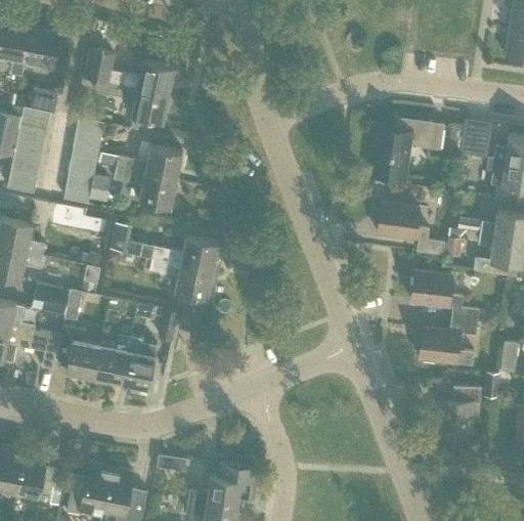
[(513,0),(509,28),(523,30),(523,0),(520,0),(513,0)]
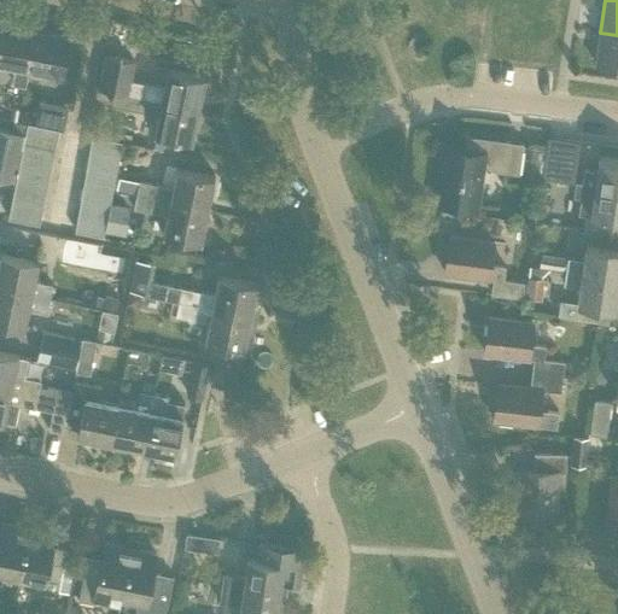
[(108,21),(106,44),(123,44),(124,21),(108,21)]
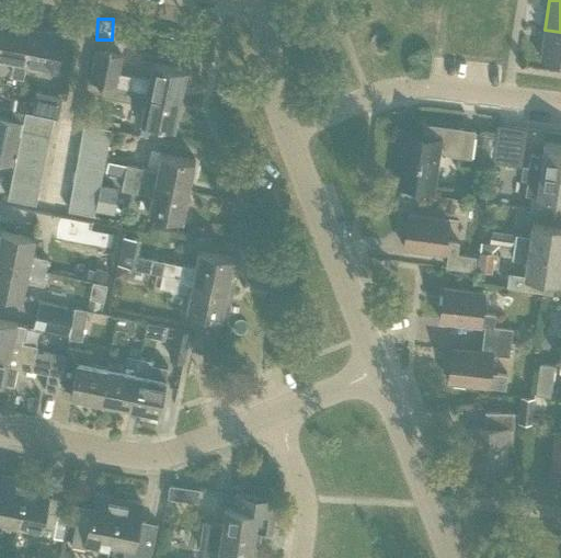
[(11,79),(22,82),(25,68),(26,63),(33,31),(1,24),(0,32),(0,61),(13,65),(11,79)]
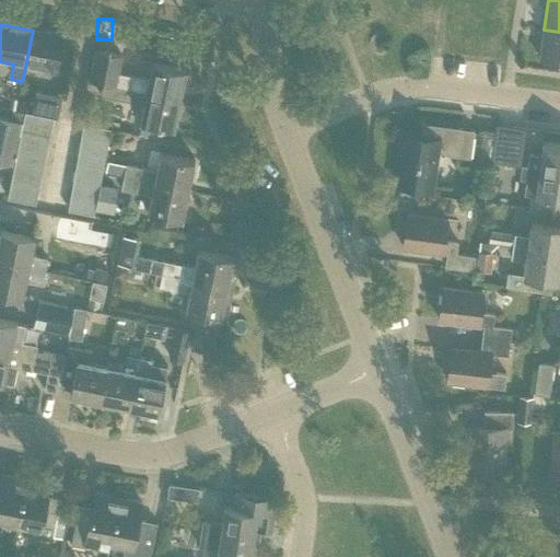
[(559,32),(544,30),(539,60),(559,64),(559,32)]
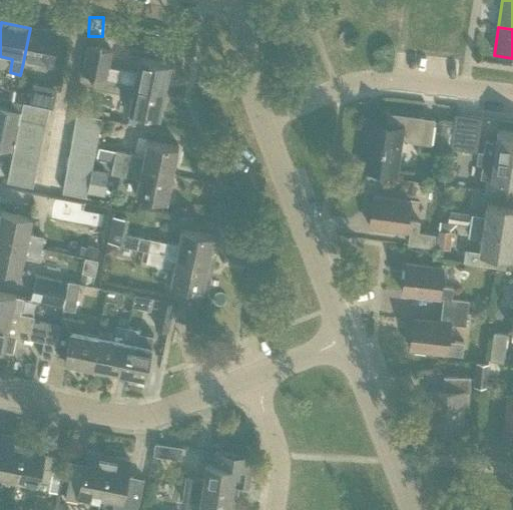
[(51,67),(58,34),(30,28),(24,57),(23,62),(51,67)]
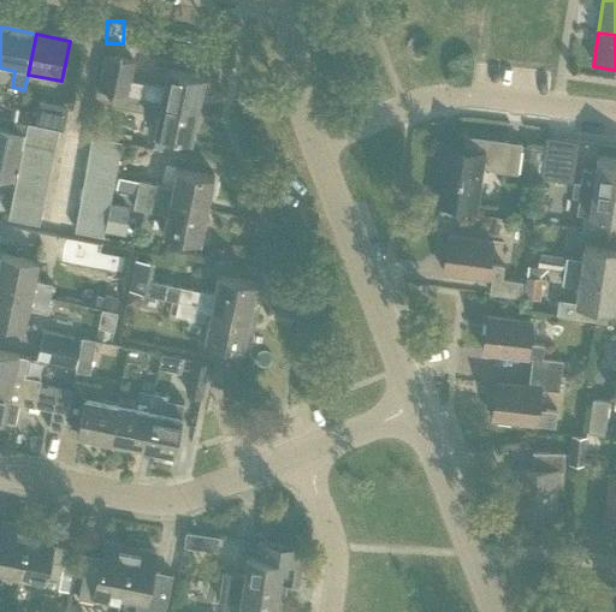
[(99,90),(113,94),(199,111),(206,78),(167,71),(164,89),(130,82),(135,64),(106,58),(99,90)]
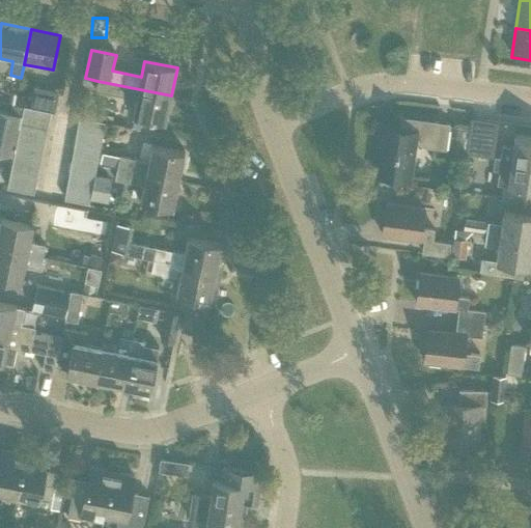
[(166,124),(171,95),(98,81),(94,92),(136,101),(133,117),(166,124)]
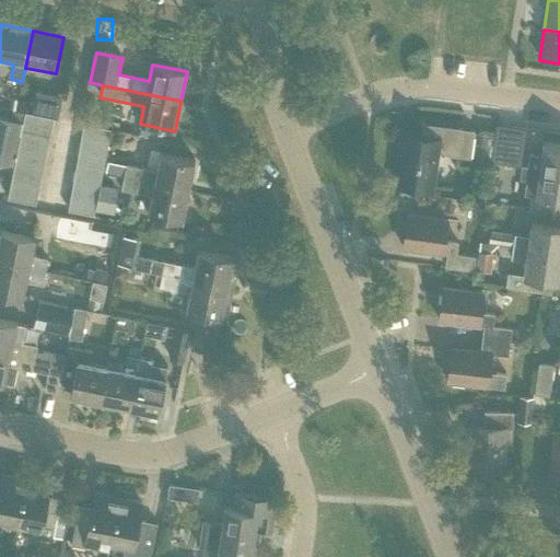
[(36,93),(32,112),(58,117),(62,99),(36,93)]
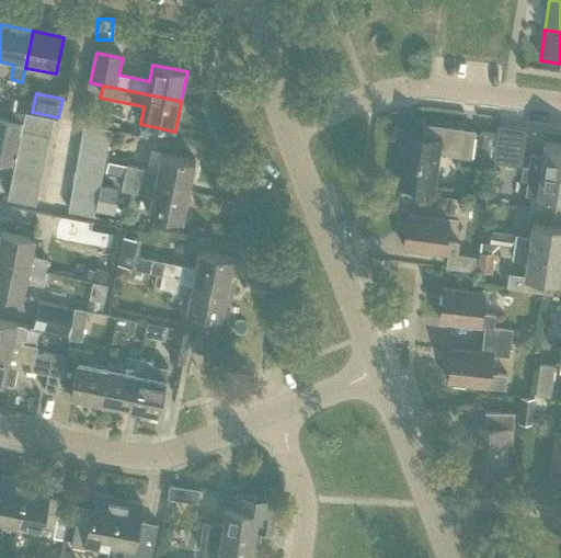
[(25,114),(23,123),(22,131),(49,136),(54,120),(25,114)]
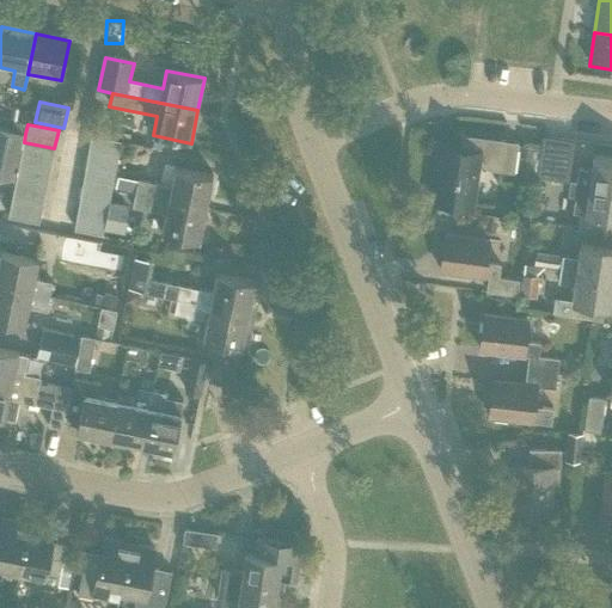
[(0,178),(14,182),(24,135),(0,129),(0,178)]
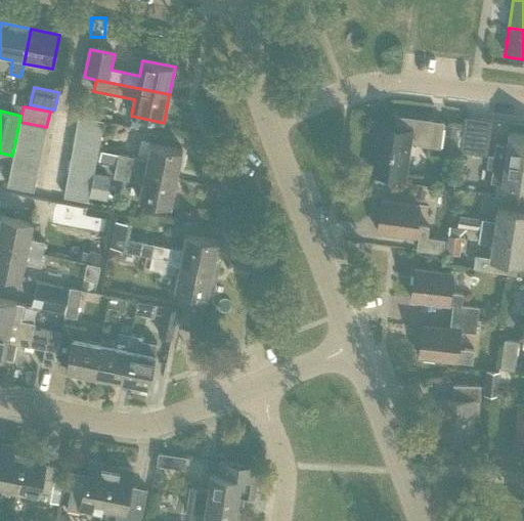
[(79,118),(77,129),(101,134),(104,123),(79,118)]
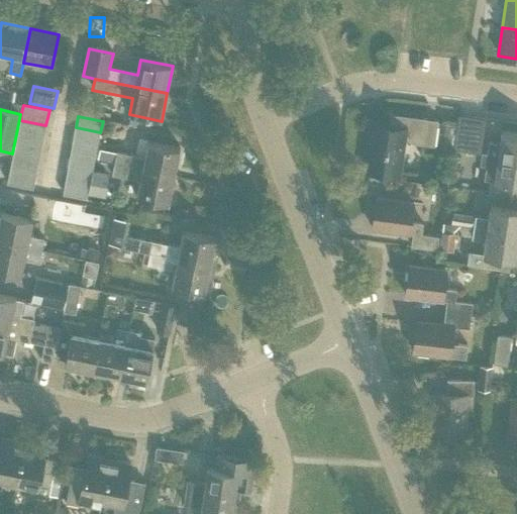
[(434,147),(437,122),(390,116),(388,130),(368,127),(363,169),(402,174),(406,143),(434,147)]
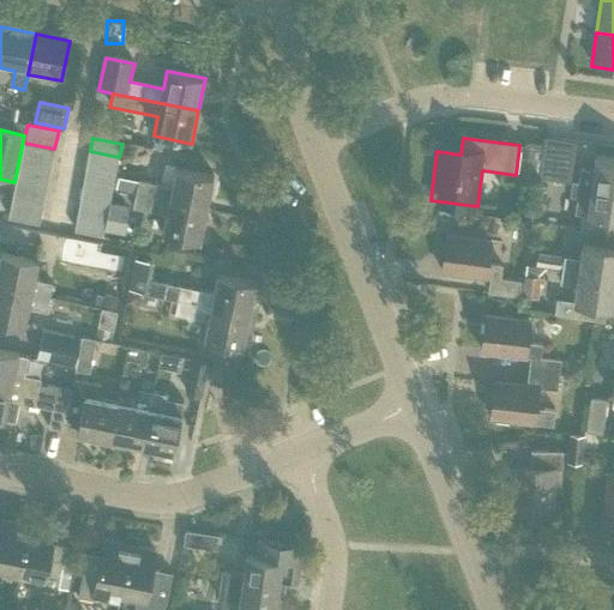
[(24,143),(20,162),(50,168),(54,149),(24,143)]
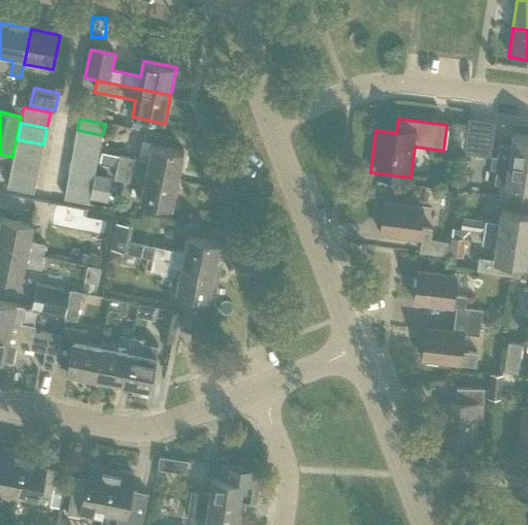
[(476,156),(481,127),(468,125),(464,154),(476,156)]
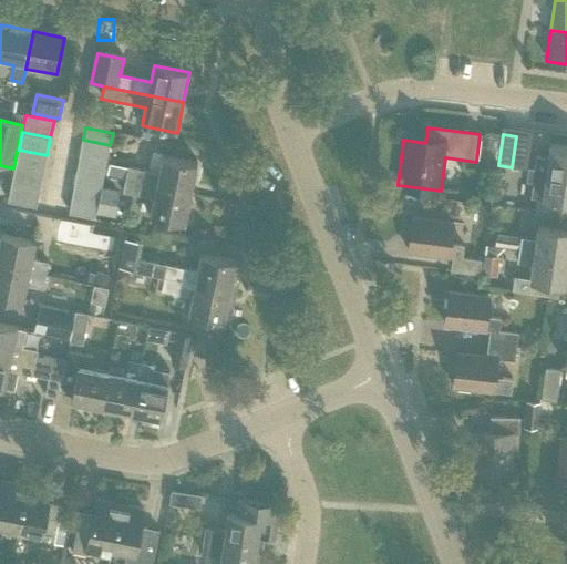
[(83,140),(81,152),(107,157),(110,145),(83,140)]
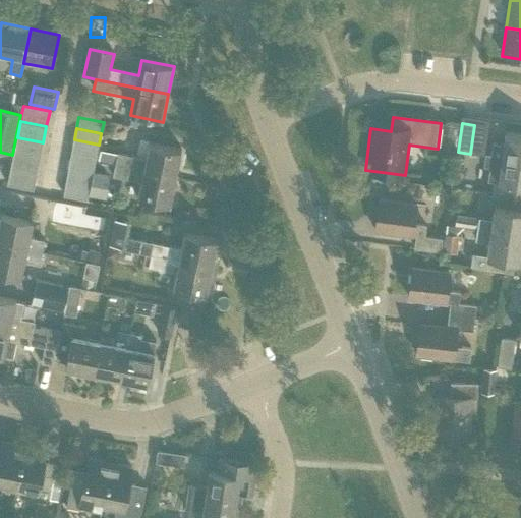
[(490,157),(499,158),(520,161),(520,135),(506,133),(504,146),(493,144),(490,156),(490,157)]
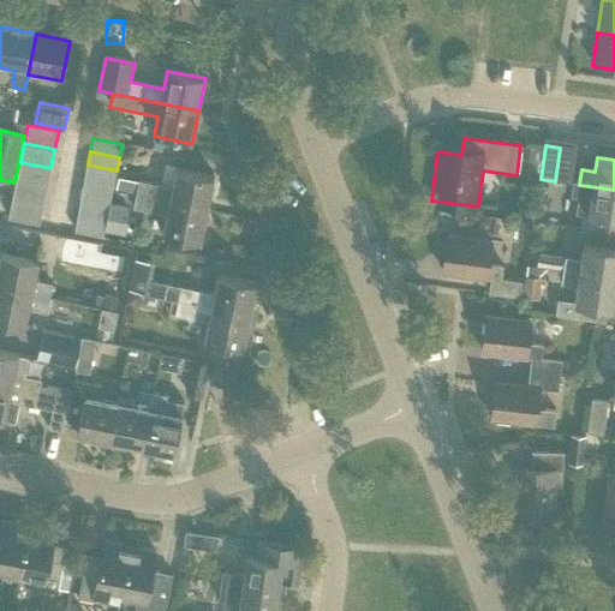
[(21,162),(16,180),(47,187),(51,168),(21,162)]
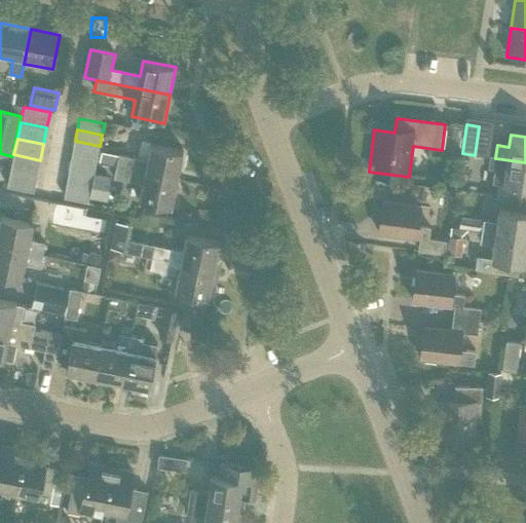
[(75,141),(72,152),(98,157),(100,146),(75,141)]
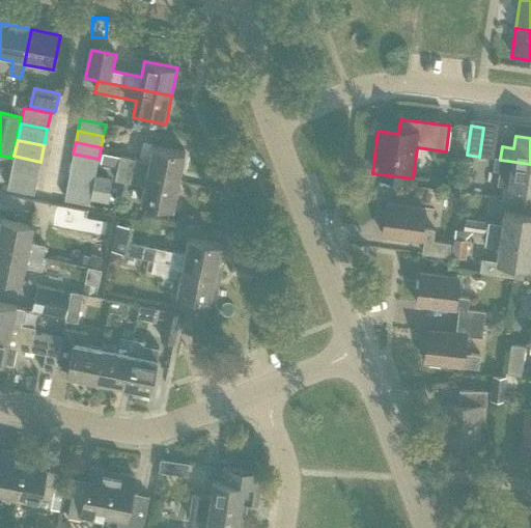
[(117,169),(178,183),(185,154),(151,147),(148,163),(119,158),(117,169)]
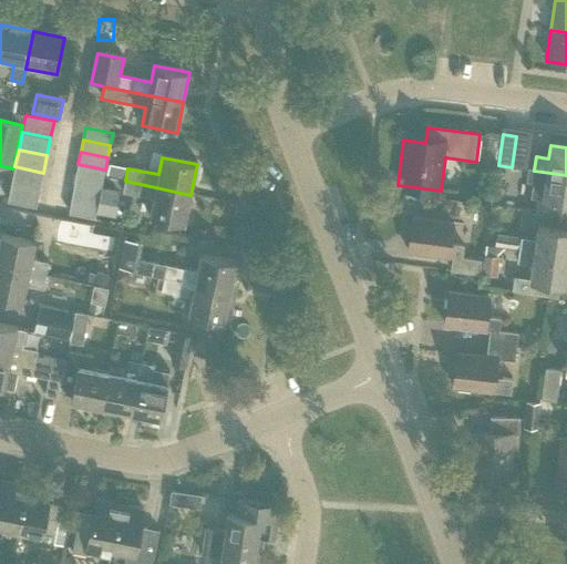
[(78,164),(75,176),(102,182),(105,170),(78,164)]
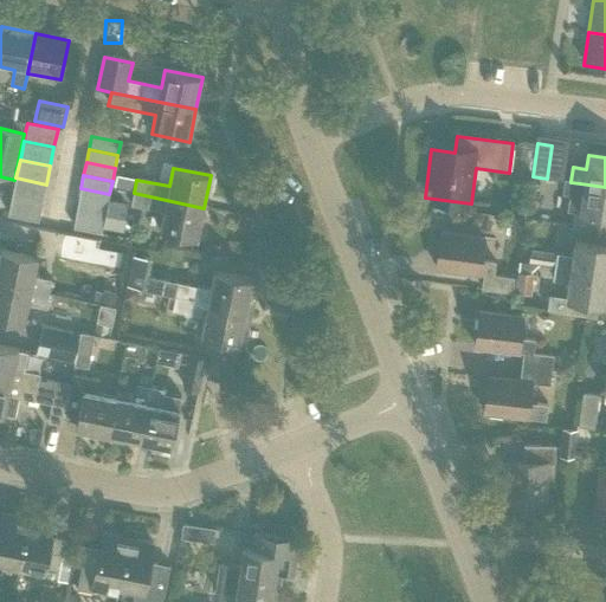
[(15,180),(12,196),(43,202),(46,185),(15,177),(15,180)]
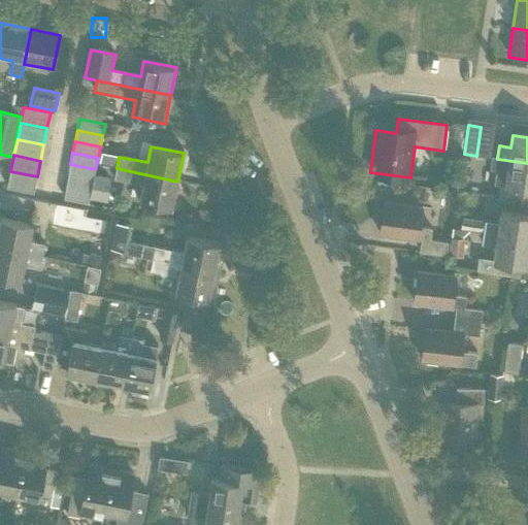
[(498,198),(527,202),(527,163),(505,160),(497,159),(497,158),(491,157),(490,170),(495,171),(494,185),(500,186),(498,198)]
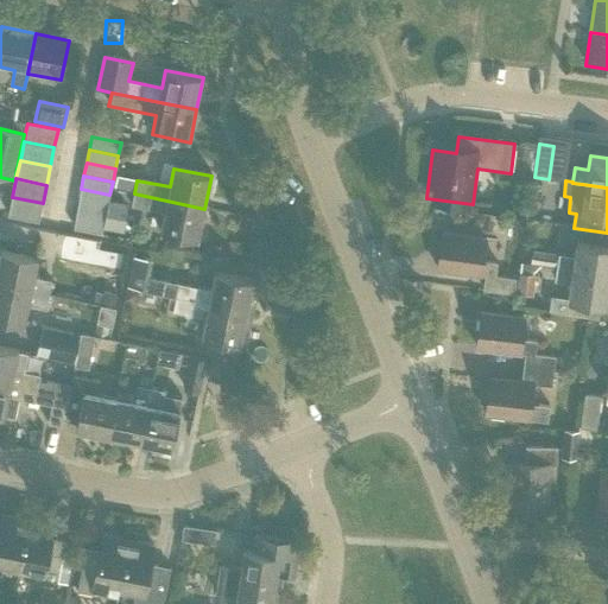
[(81,189),(78,203),(107,209),(109,195),(81,189)]
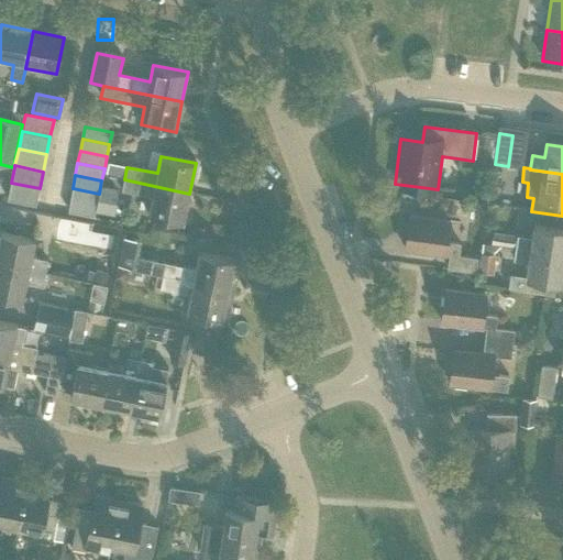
[(184,223),(189,194),(124,179),(122,193),(152,198),(148,216),(184,223)]
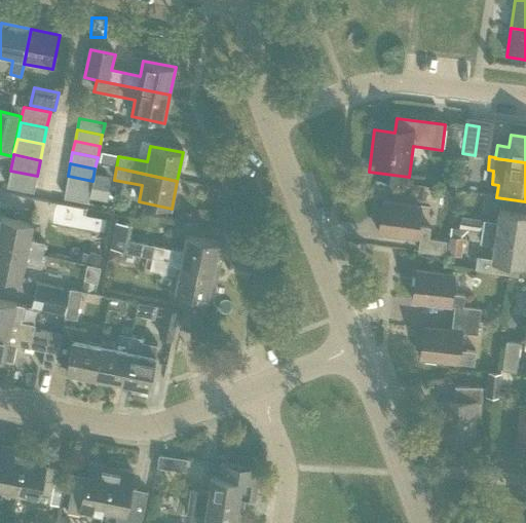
[(33,193),(37,176),(10,171),(7,187),(33,193)]
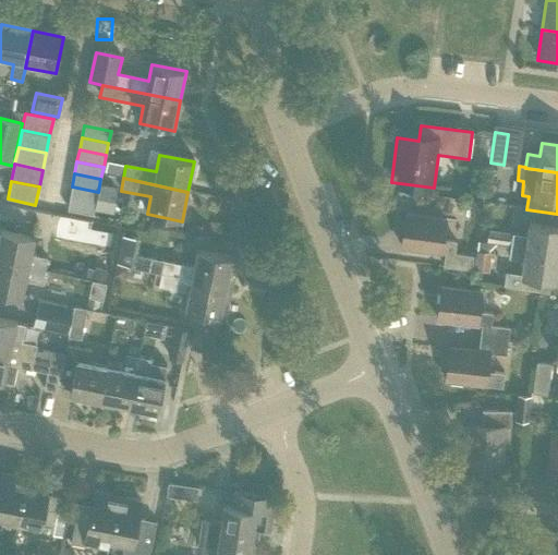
[(72,186),(70,198),(96,204),(98,192),(72,186)]
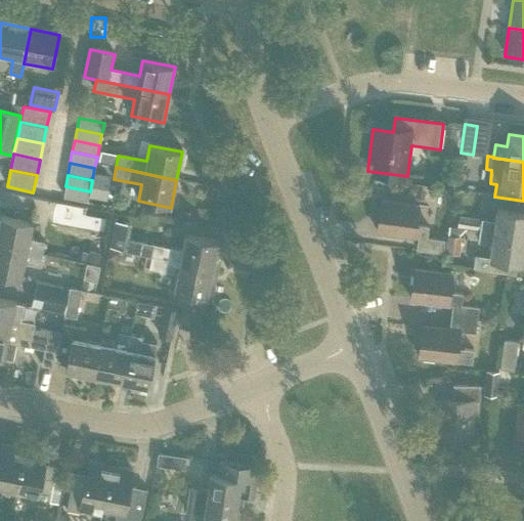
[(112,179),(93,175),(89,200),(107,203),(112,179)]
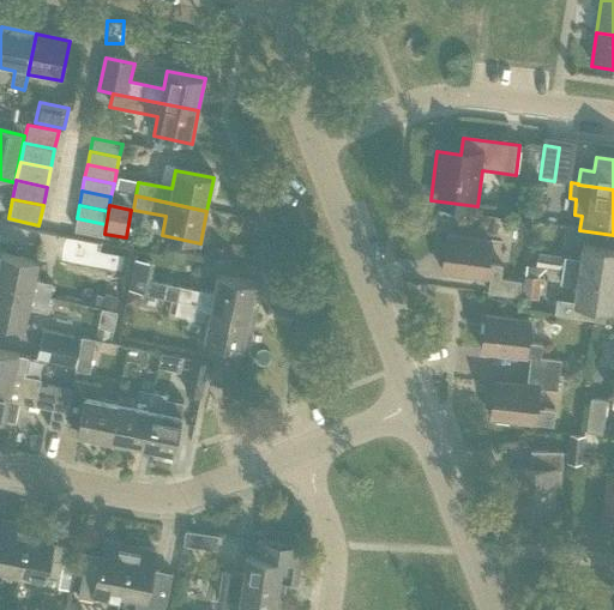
[(106,224),(77,218),(73,233),(102,237),(106,224)]
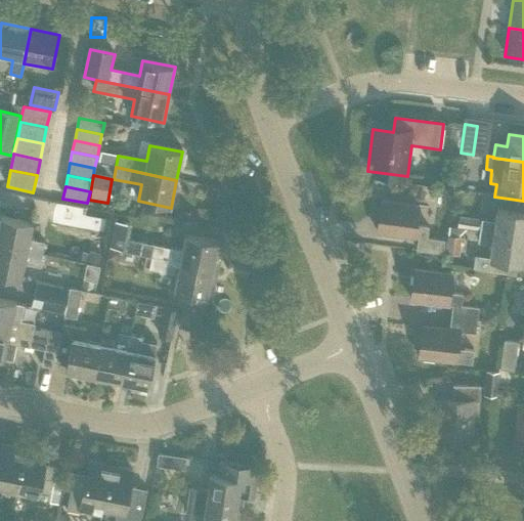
[(479,232),(523,239),(523,201),(494,197),(492,209),(496,209),(494,222),(481,220),(479,232)]
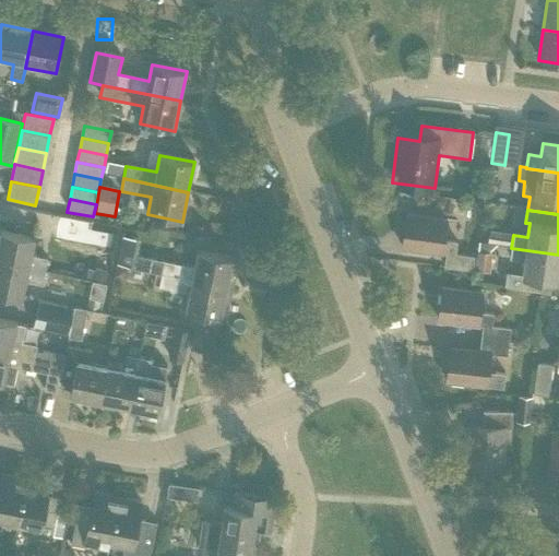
[(402,249),(447,255),(444,268),(472,272),(474,258),(455,256),(456,244),(443,243),(447,222),(406,216),(402,249)]
